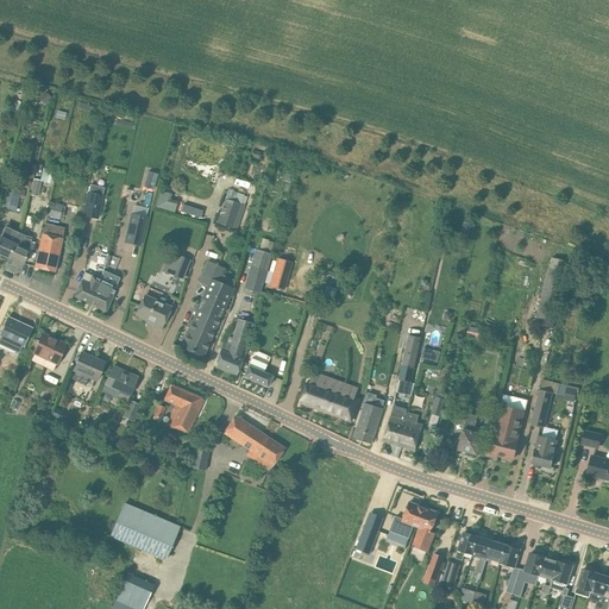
[(38,99),(45,104),(49,96),(42,92),(38,99)]
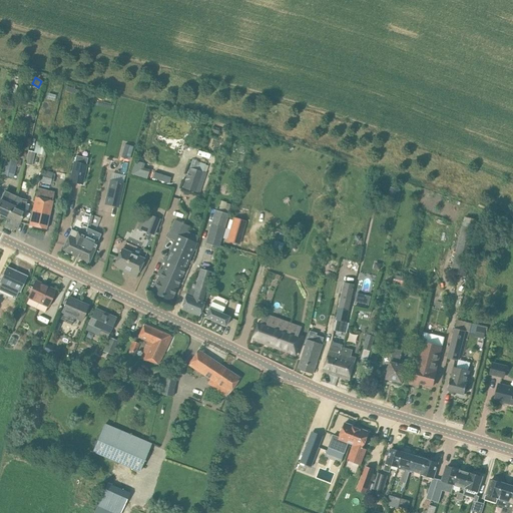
[(45,155),(48,144),(36,142),(34,152),(29,151),(25,164),(31,165),(34,153),(45,155)]
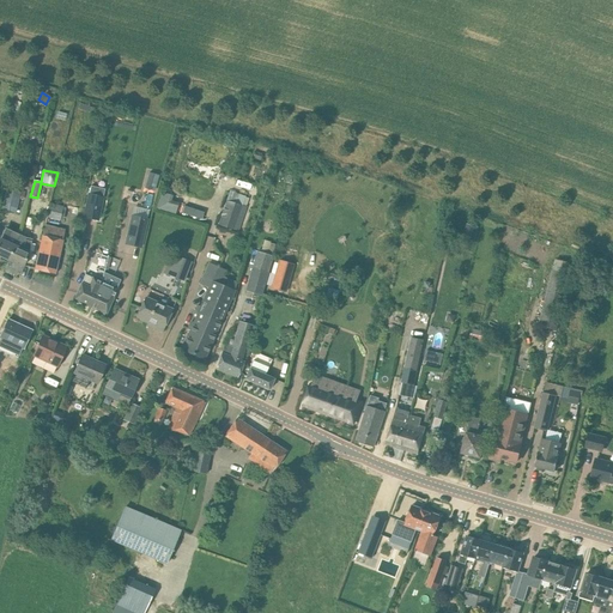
[(155,190),(158,174),(147,173),(144,188),(155,190)]
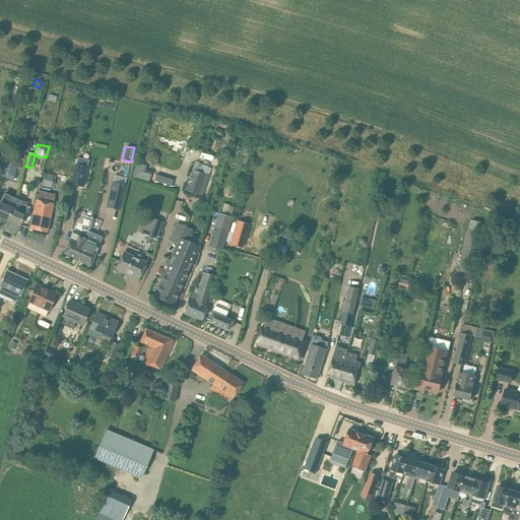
[(13,157),(7,155),(2,178),(12,180),(19,152),(14,151),(13,157)]
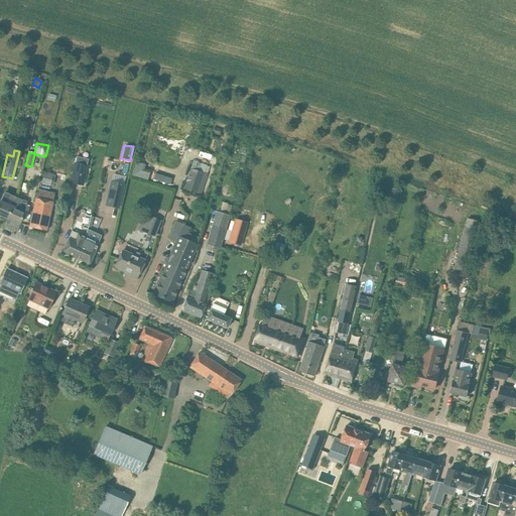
[(75,163),(71,182),(83,184),(86,172),(88,159),(77,156),(75,163)]
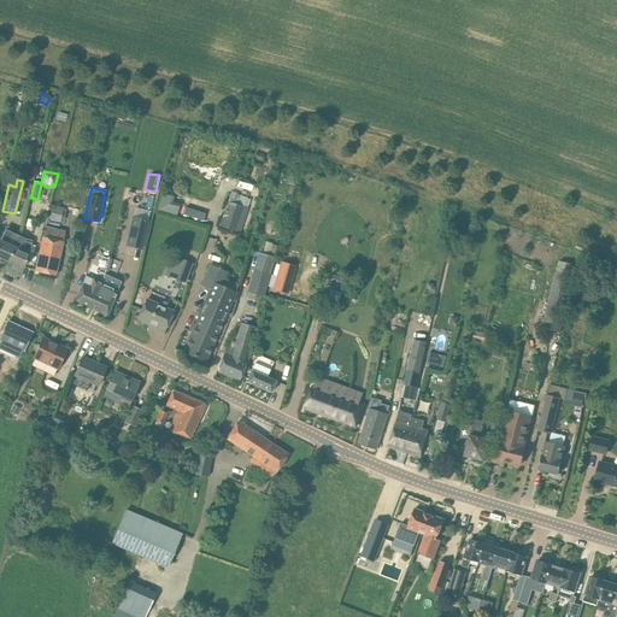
[(176,213),(178,195),(158,193),(156,211),(176,213)]
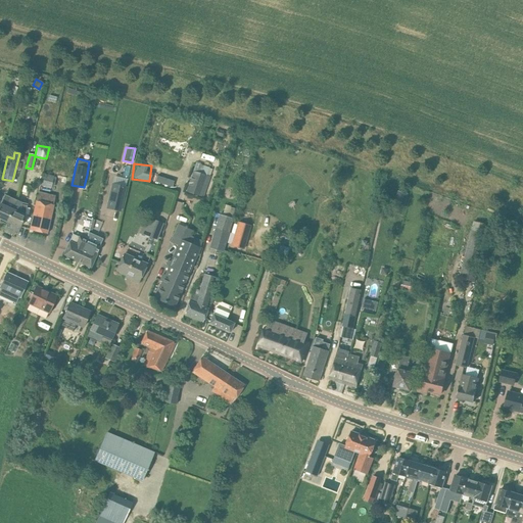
[(205,177),(193,173),(187,192),(199,196),(205,177)]
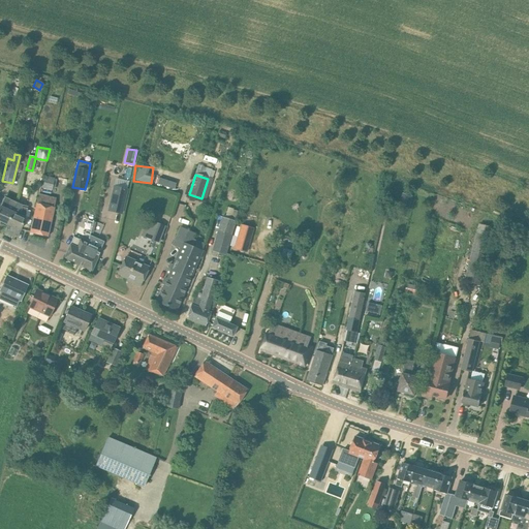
[(54,179),(43,177),(40,188),(51,190),(54,179)]
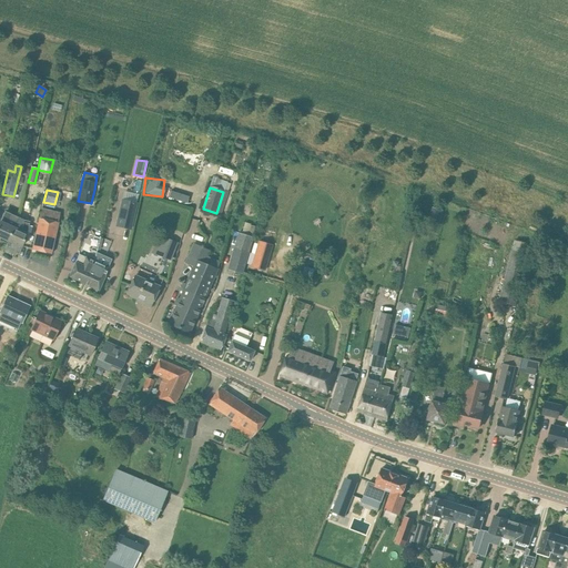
[(171,191),(169,198),(186,203),(189,196),(171,191)]
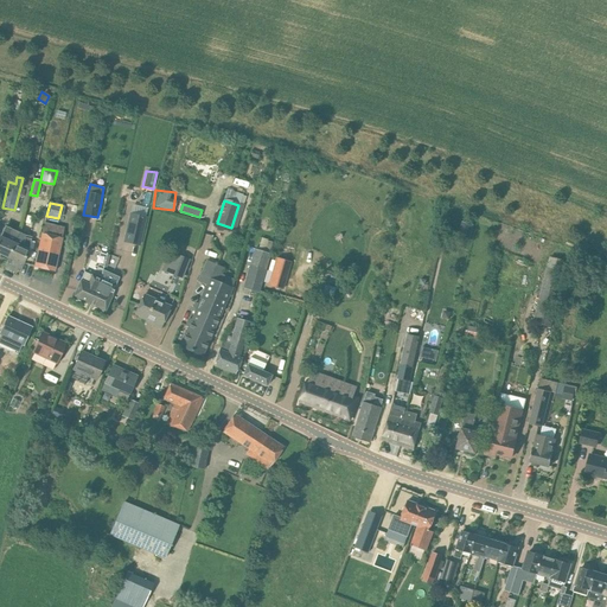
[(145,217),(131,215),(125,242),(139,246),(145,217)]
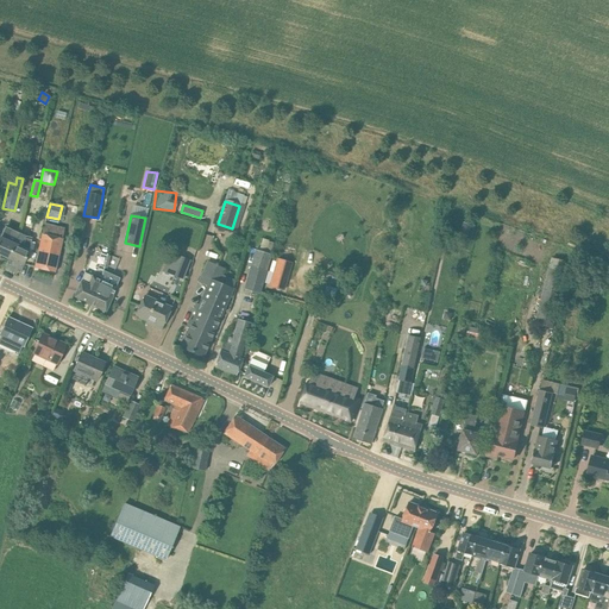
[(457,239),(469,243),(473,225),(463,221),(457,239)]
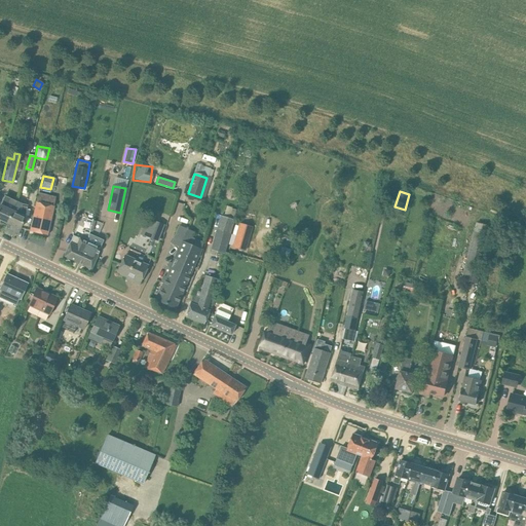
[(39,193),(32,221),(30,231),(47,235),(53,205),(55,197),(39,193)]
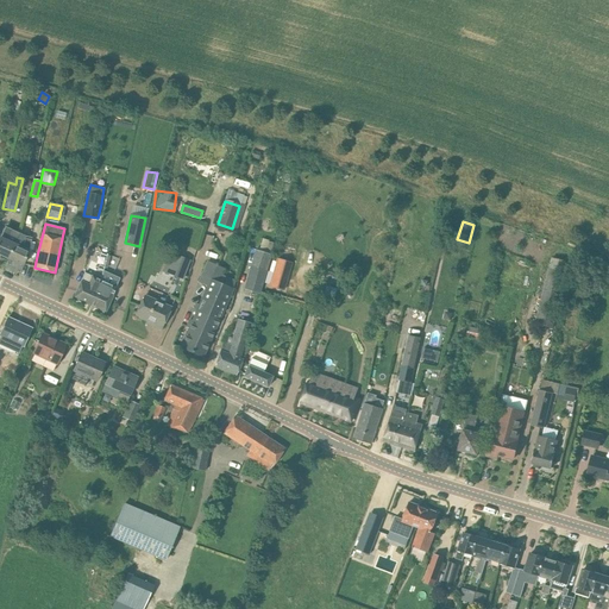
[(0,255),(8,258),(14,244),(18,236),(4,228),(0,237),(0,255)]
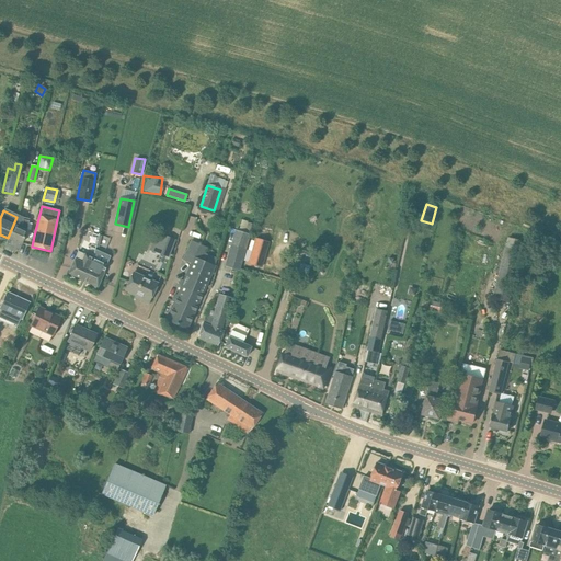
[(13,225),(8,238),(21,244),(26,231),(29,221),(23,219),(16,217),(13,225)]
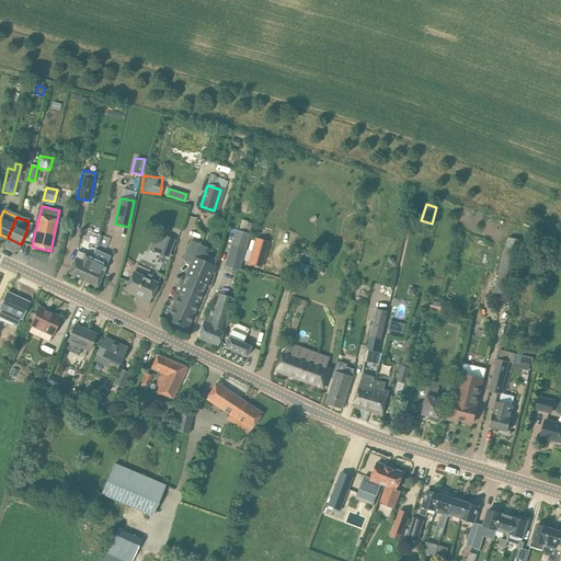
[(249,235),(236,230),(225,266),(239,271),(249,235)]
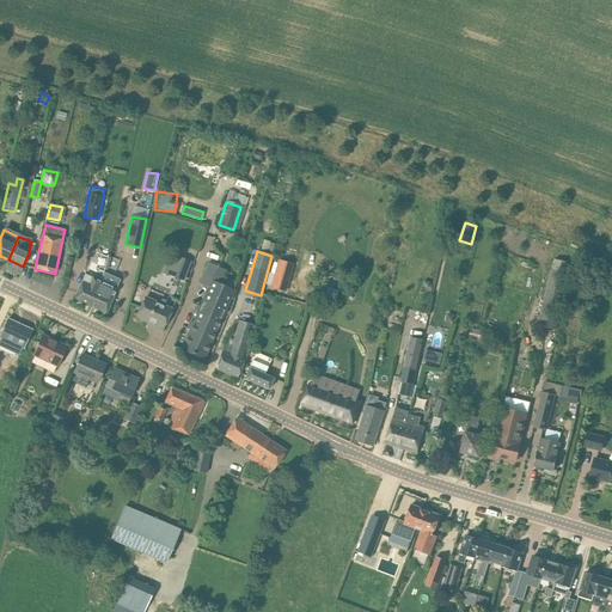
[(171,254),(163,273),(183,281),(190,262),(171,254)]
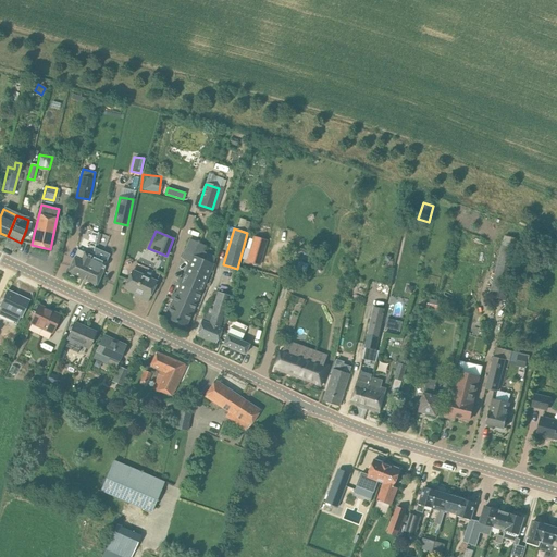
[(97,233),(91,252),(103,256),(109,235),(97,233)]
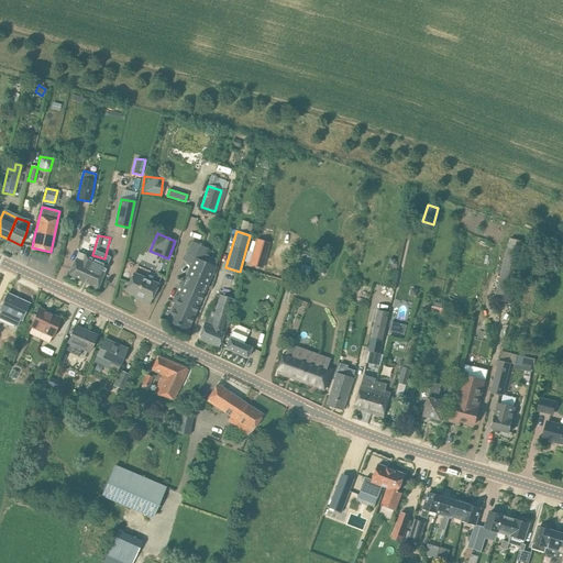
[(525,244),(522,244),(522,241),(510,239),(498,288),(489,286),(486,298),(511,304),(525,244)]
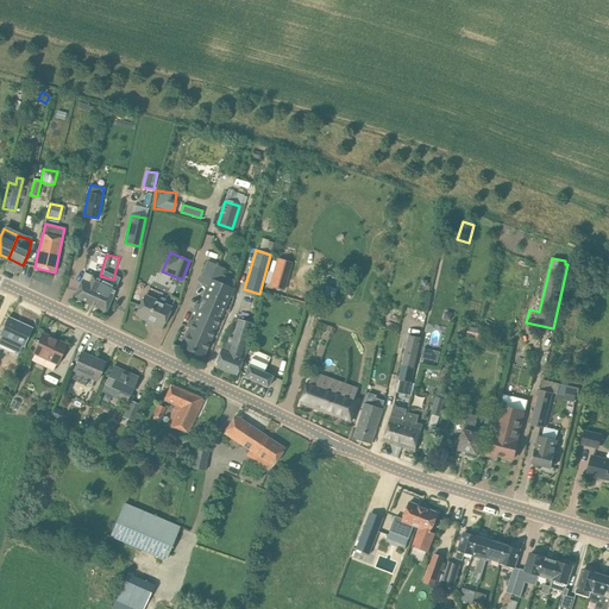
[(189,328),(181,347),(202,357),(220,319),(219,319),(224,307),(223,307),(226,301),(232,289),(224,287),(219,284),(211,281),(217,267),(207,262),(199,282),(208,286),(205,293),(206,293),(203,299),(202,299),(198,309),(193,321),(189,320),(187,327),(189,328)]
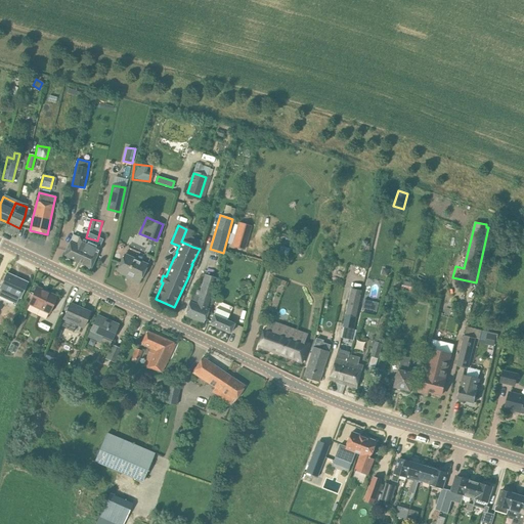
[(231,245),(231,246),(245,250),(250,232),(236,228),(234,234),(231,245)]
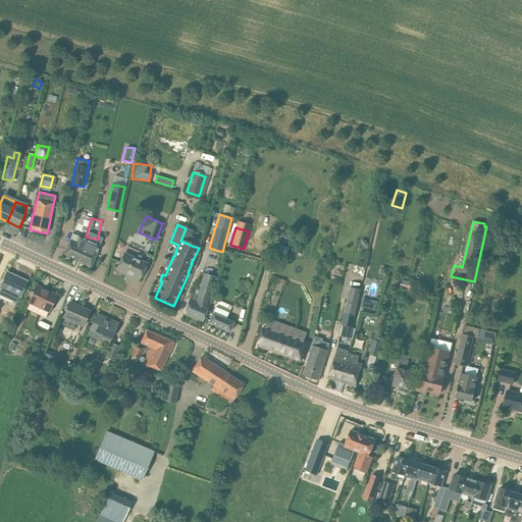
[(80,236),(79,236),(73,232),(69,241),(63,255),(76,261),(79,257),(87,239),(80,236)]
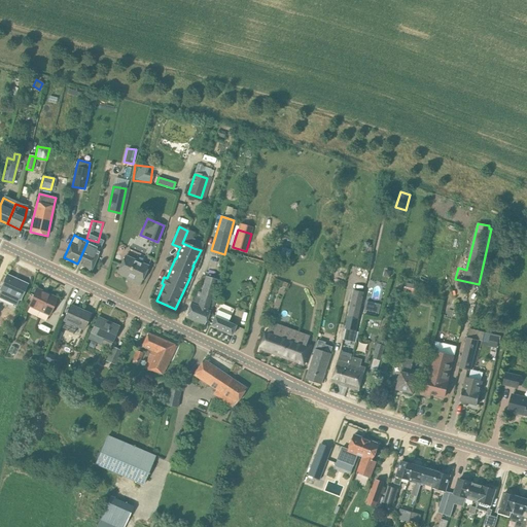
[(88,241),(79,259),(77,264),(91,270),(98,256),(92,253),(96,245),(88,241)]
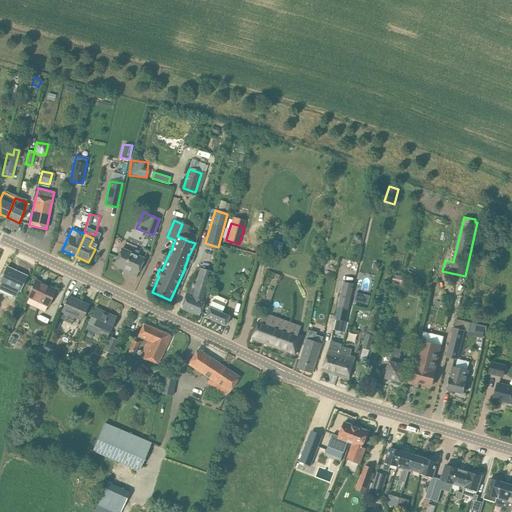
[(274,241),(272,250),(280,252),(282,243),(274,241)]
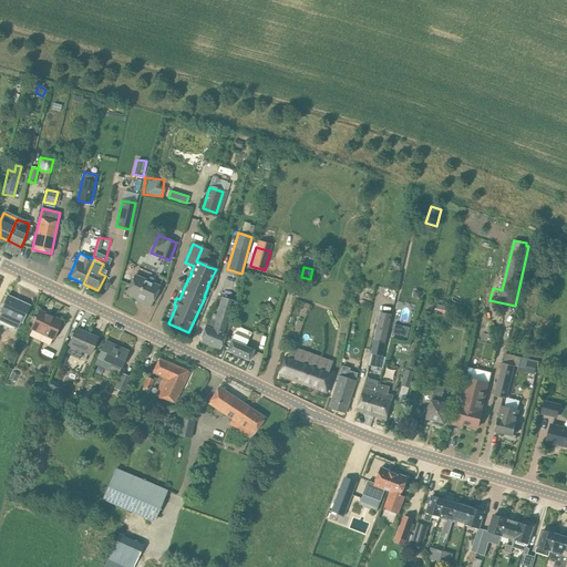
[(134,276),(131,282),(126,292),(143,300),(142,303),(150,307),(160,287),(134,276)]
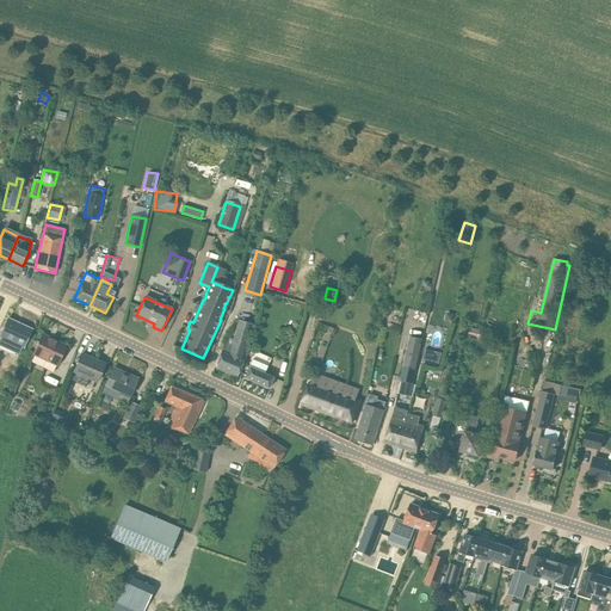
[(0,335),(0,337),(0,340),(20,350),(23,346),(24,347),(26,340),(31,329),(7,319),(2,329),(0,334),(0,335)]
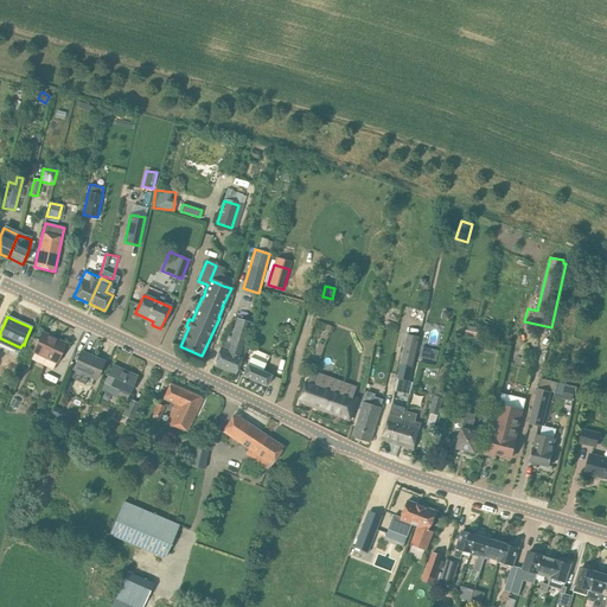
[(241,358),(250,323),(237,318),(229,343),(222,340),(215,365),(235,374),(241,358)]
